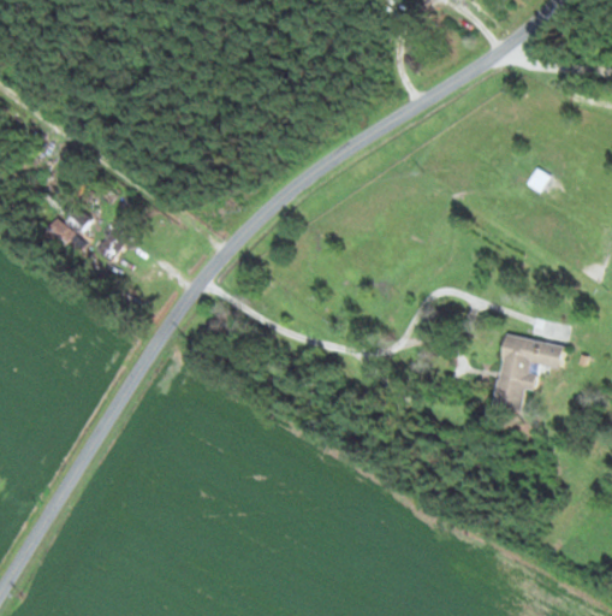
[(461,0),(477,10),(482,0),(461,0)]
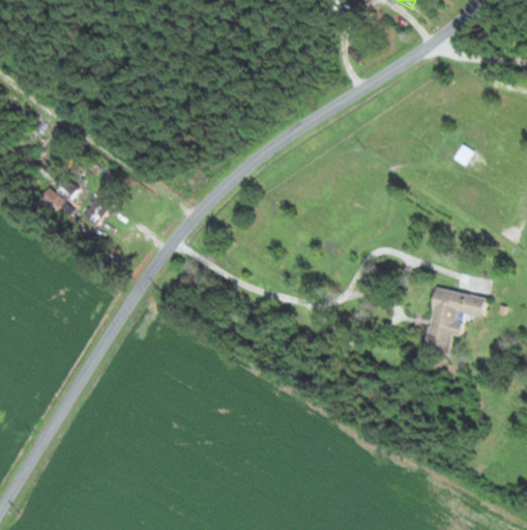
[(455,156),(464,163),(472,150),(463,144),(455,156)]
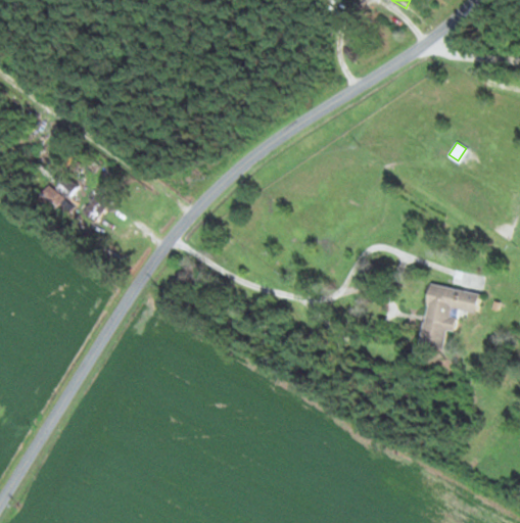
[(66,196),(76,183),(65,176),(56,188),(66,196)]
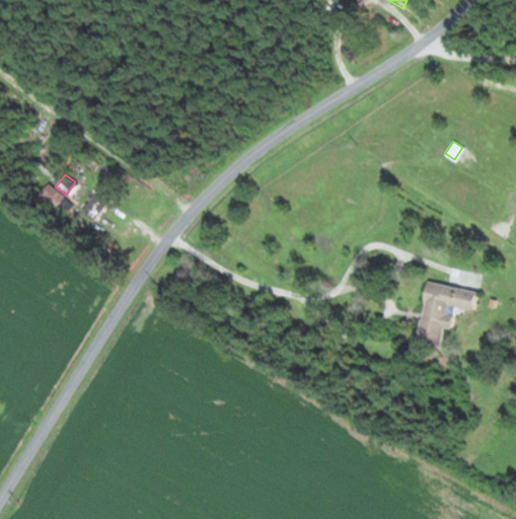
[(81,210),(94,219),(114,195),(100,184),(81,210)]
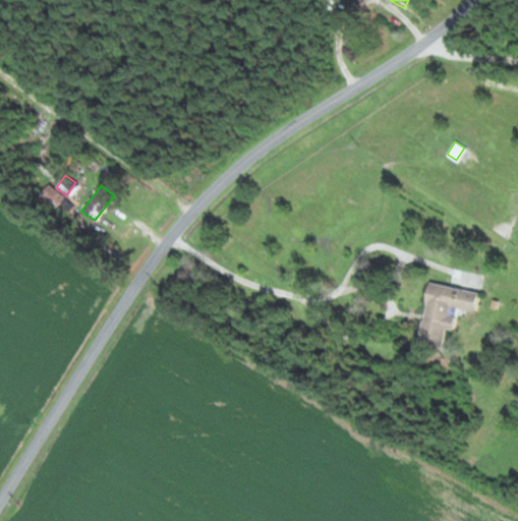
[(478,290),(427,282),(418,342),(442,346),(445,327),(453,329),(455,314),(449,313),(450,305),(475,309),(478,290)]
